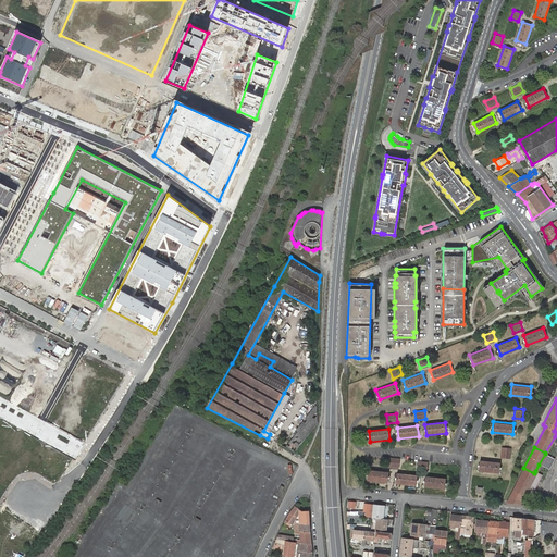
[(502,448),(500,457),(510,458),(511,449),(502,448)]
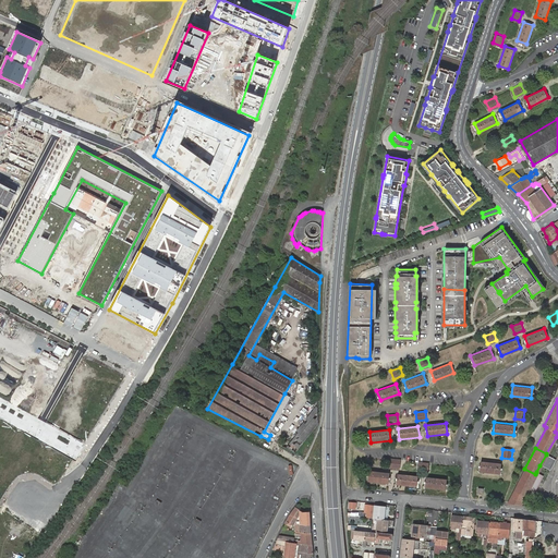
[(554,460),(546,455),(540,465),(548,470),(554,460)]
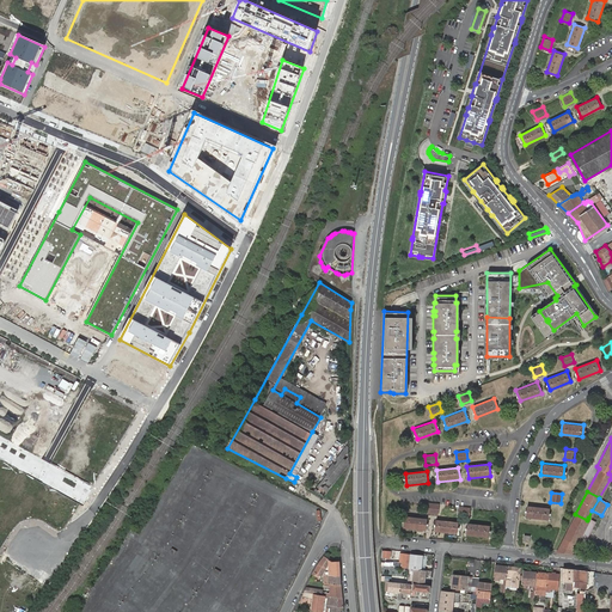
[(427,502),(426,512),(436,513),(438,503),(427,502)]
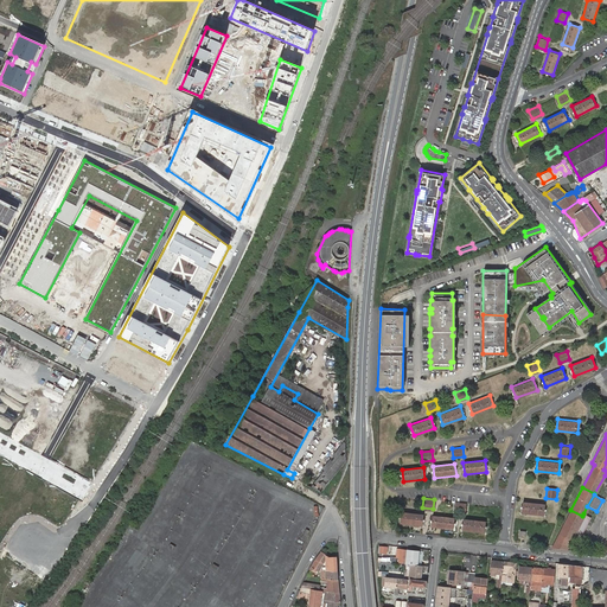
[(522,500),(521,512),(543,515),(544,503),(522,500)]
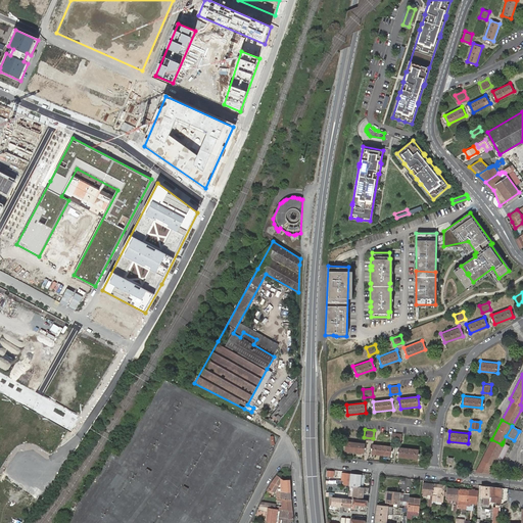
[(272,453),(279,436),(269,432),(268,432),(266,432),(264,436),(268,438),(255,466),(262,469),(267,457),(266,457),(268,450),(272,453)]
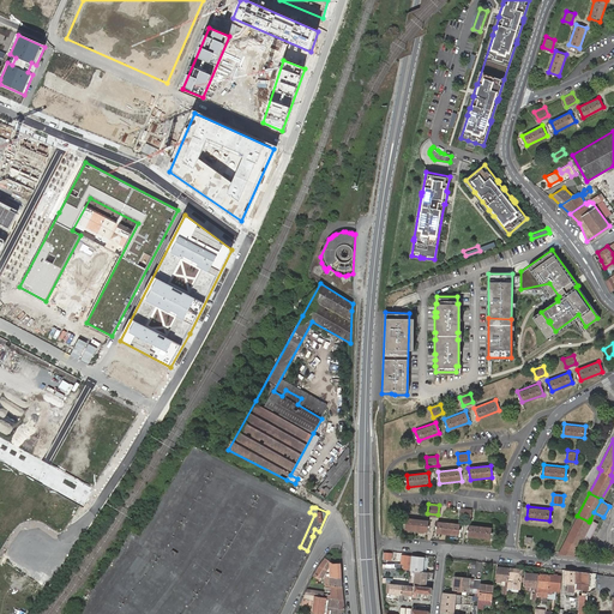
[(459,507),(458,517),(469,518),(470,509),(459,507)]
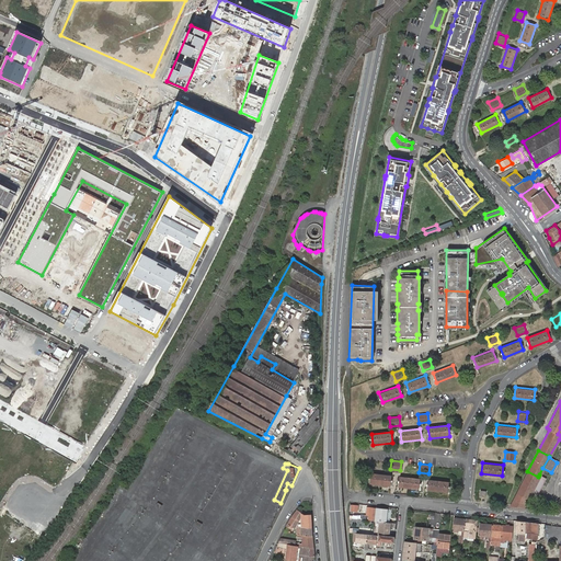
[(510,505),(523,507),(530,491),(534,491),(537,491),(538,491),(545,478),(539,474),(538,477),(527,471),(510,505)]
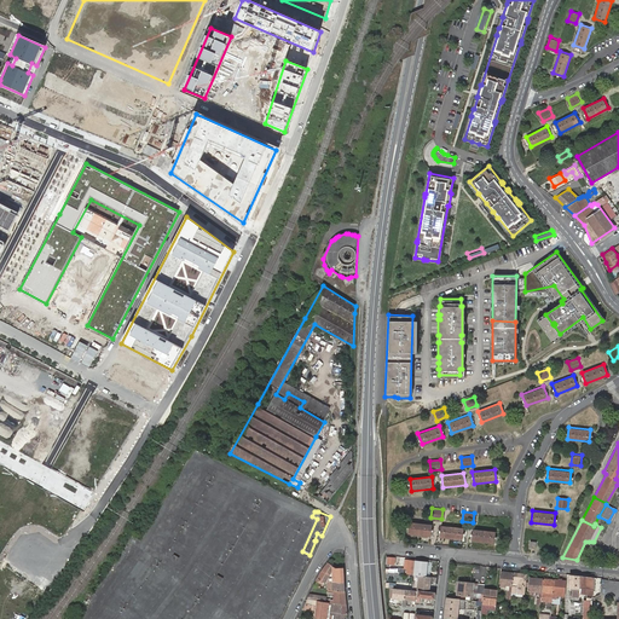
[(409,521),(408,532),(429,534),(431,524),(409,521)]
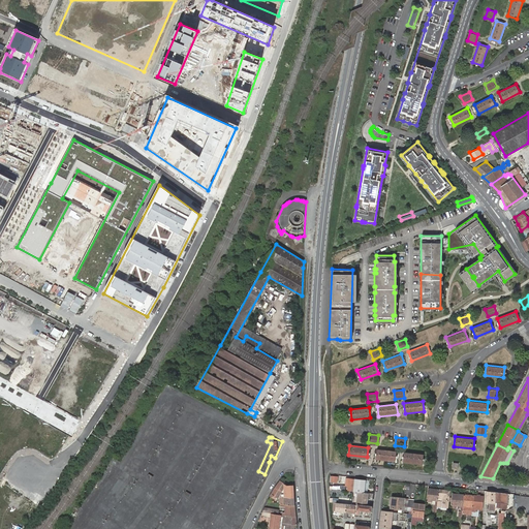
[(376,448),(374,458),(394,460),(395,450),(376,448)]
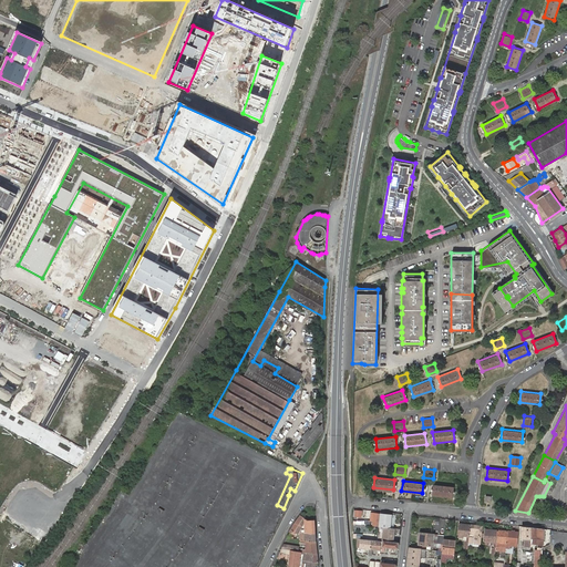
[(432,484),(431,494),(452,496),(453,486),(432,484)]
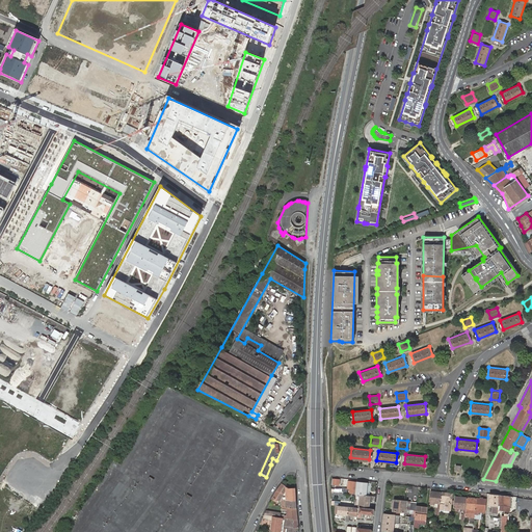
[(367,483),(351,481),(348,481),(348,487),(351,487),(350,493),(366,495),(367,483)]
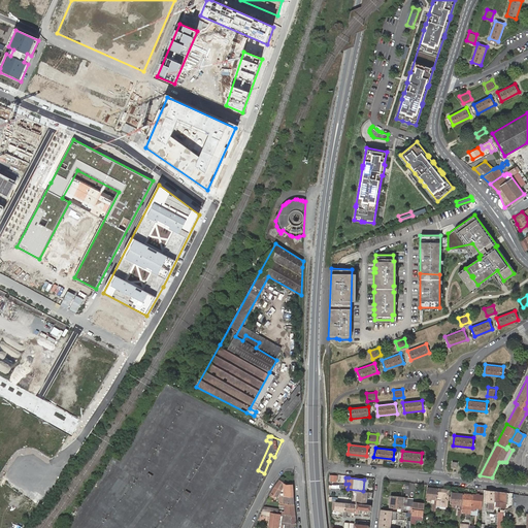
[(279,480),(274,487),(282,490),(284,487),(286,483),(279,480)]
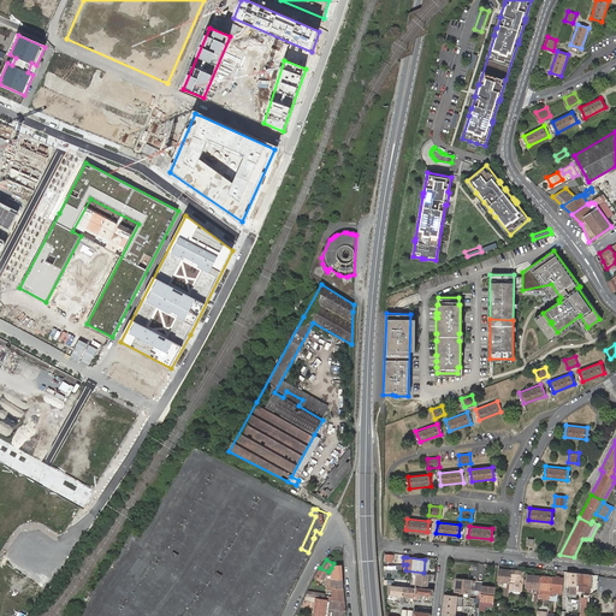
[(332,579),(343,580),(342,566),(335,564),(333,563),(331,568),(332,579)]
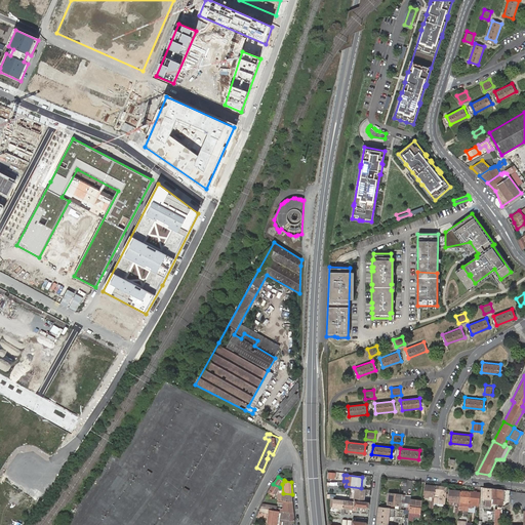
[(273,484),(269,492),(277,493),(277,492),(280,487),(273,484)]
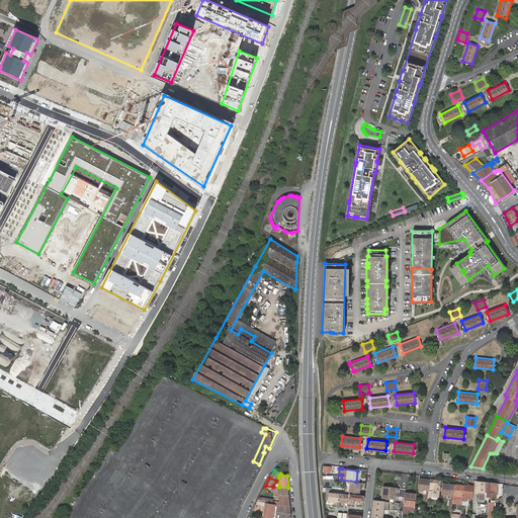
[(424,500),(428,501),(428,495),(430,480),(419,478),(418,490),(425,491),(424,500)]
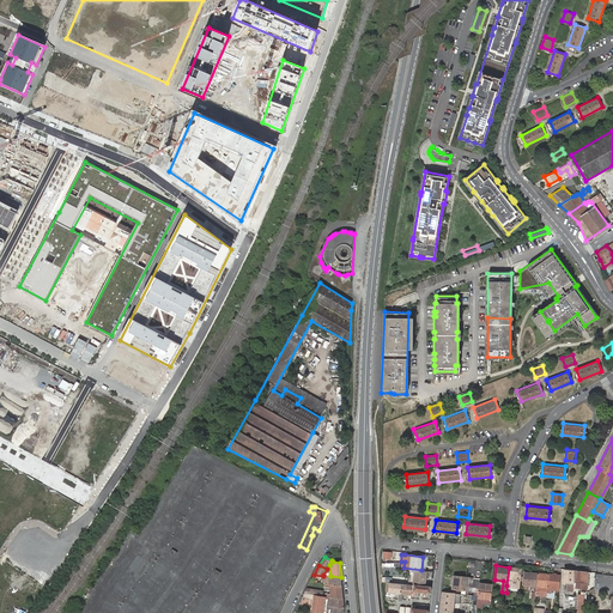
[(522,569),(509,568),(507,586),(511,587),(511,580),(520,581),(522,569)]
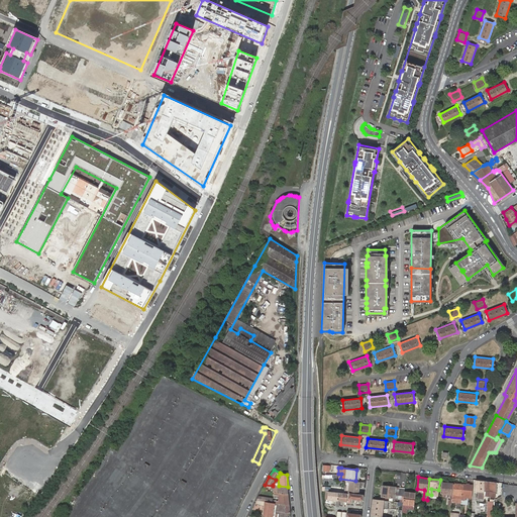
[(346,481),(345,493),(359,494),(360,482),(346,481)]
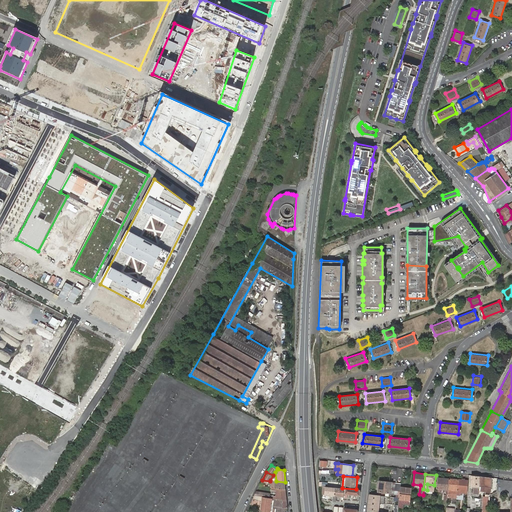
[(491,478),(471,476),(470,486),(475,486),(474,493),(479,493),(480,490),(490,491),(491,478)]
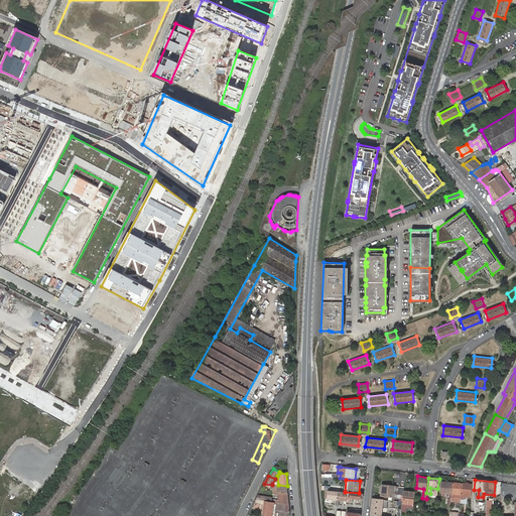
[(452,493),(453,483),(441,481),(440,491),(442,492),(452,493)]
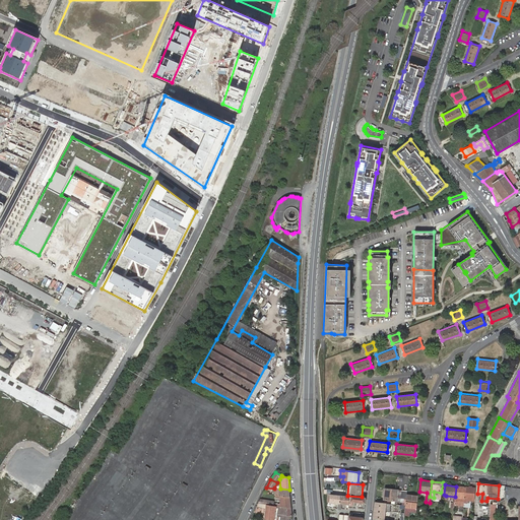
[(464,501),(465,488),(456,486),(455,497),(455,500),(464,501)]
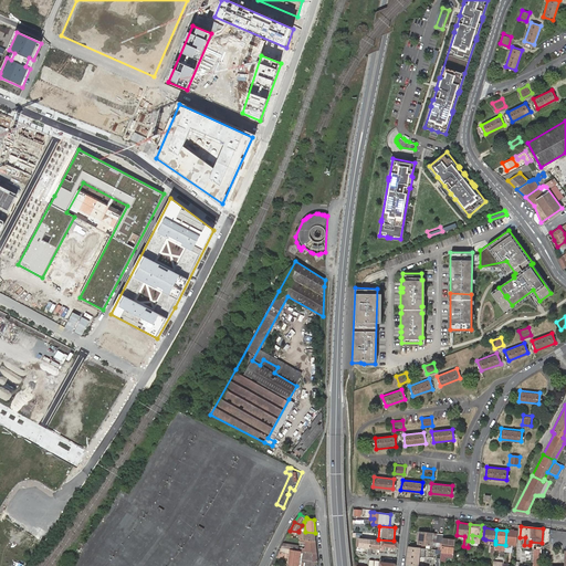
[(419,531),(418,544),(432,545),(433,533),(419,531)]
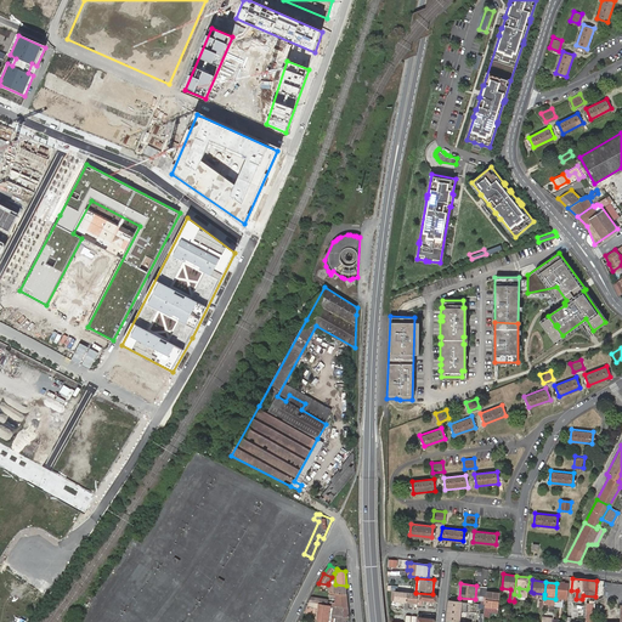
[(559,599),(567,600),(569,584),(557,583),(555,599),(555,601),(559,601),(559,599)]
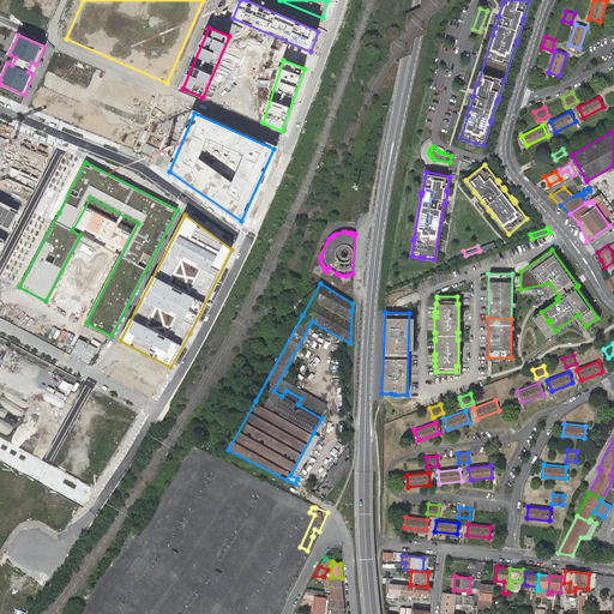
[(329,584),(342,587),(342,578),(331,577),(330,577),(329,584)]
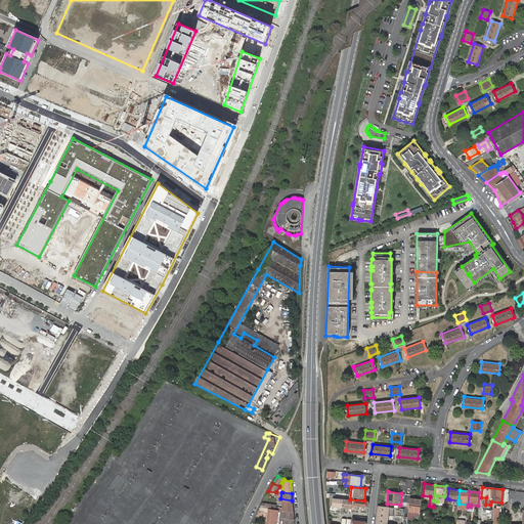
[(337,497),(332,496),(329,496),(328,507),(331,507),(331,509),(339,510),(338,515),(342,515),(342,510),(353,512),(353,509),(364,510),(364,514),(366,514),(367,510),(368,501),(364,500),(350,499),(346,498),(337,497)]
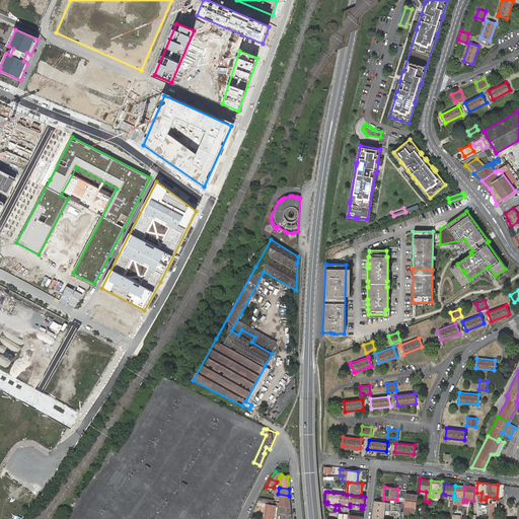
[(279,505),(290,507),(289,496),(278,494),(275,494),(275,497),(280,498),(280,503),(274,502),(274,504),(278,505),(279,505)]
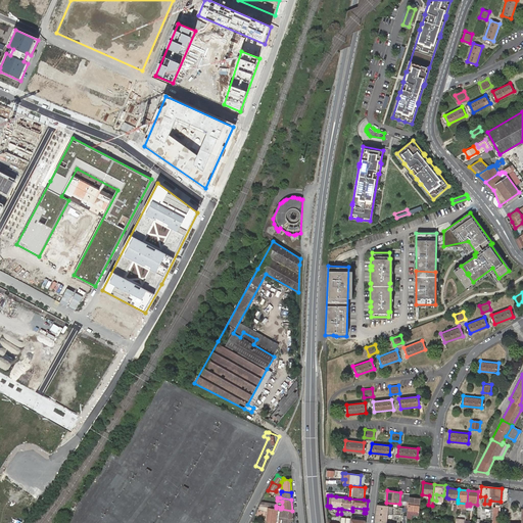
[(419,515),(421,500),(409,497),(408,508),(407,518),(412,518),(412,514),(419,515)]
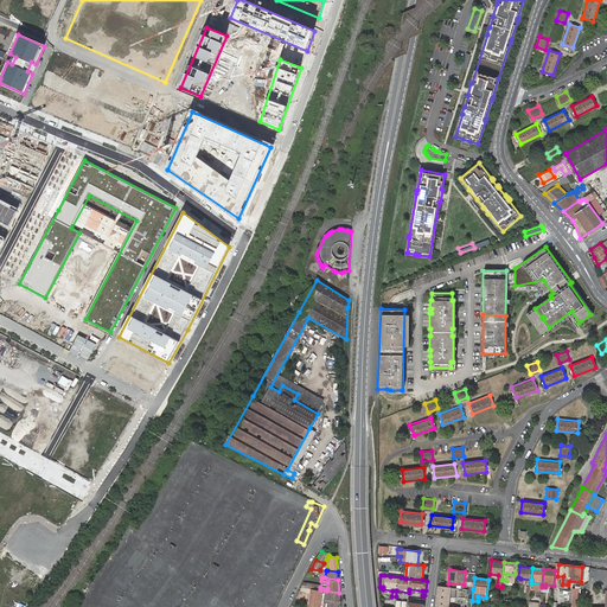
[(455,589),(438,587),(436,606),(441,606),(448,606),(449,596),(454,596),(455,589)]
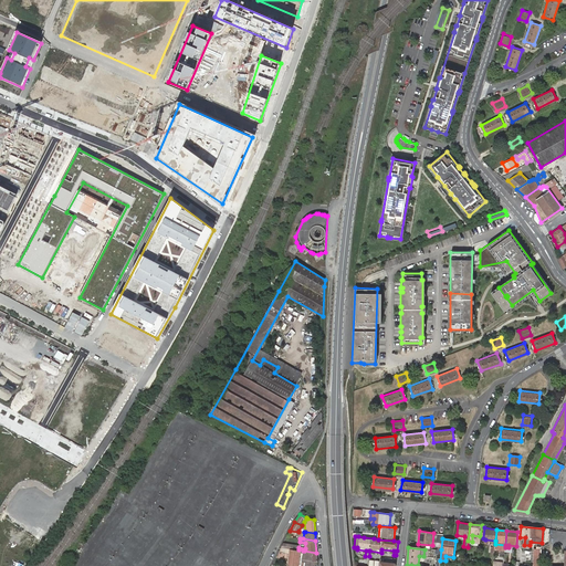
[(296,551),(291,549),(291,552),(289,564),(294,565),(299,565),(301,555),(301,552),(296,551)]
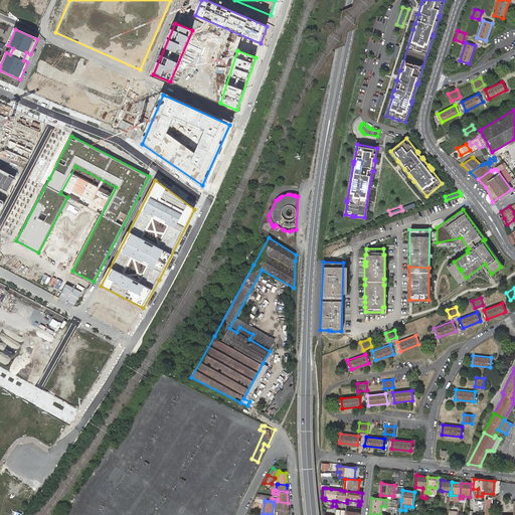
[(289,511),(288,503),(277,501),(276,509),(280,510),(279,514),(286,514),(287,511),(289,511)]
